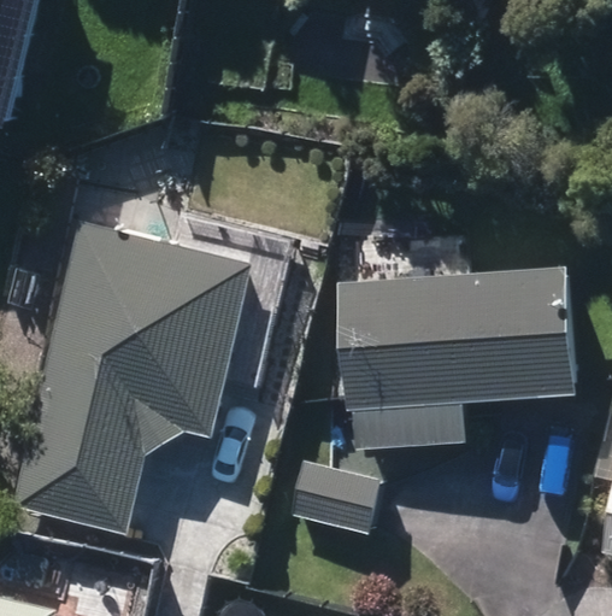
[(18,497),(128,523),(145,456),(184,432),(211,438),(252,264),(82,223),(18,497)]
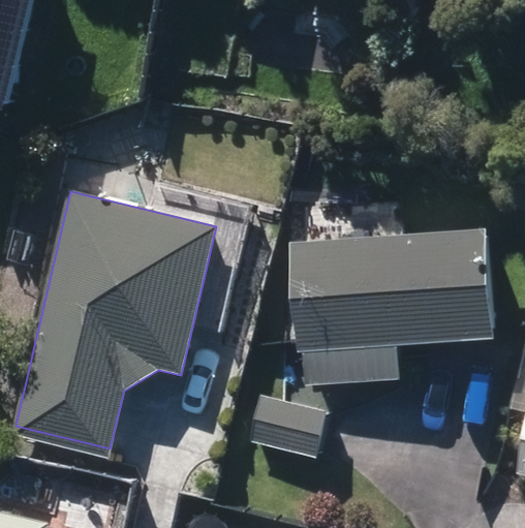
[(292,246),(302,386),(399,380),(398,345),(495,338),(487,233),(402,239),(400,208),(306,214),(308,244),(292,246)]
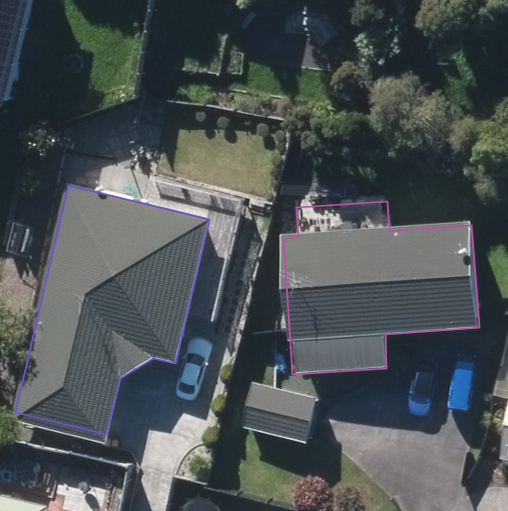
[(240,431),(305,445),(316,400),(250,385),(240,431)]
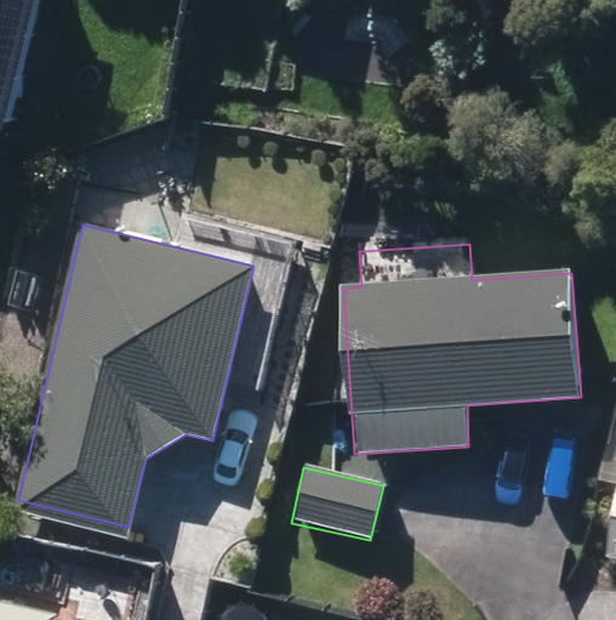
[(615,493),(605,558),(615,559),(615,493)]
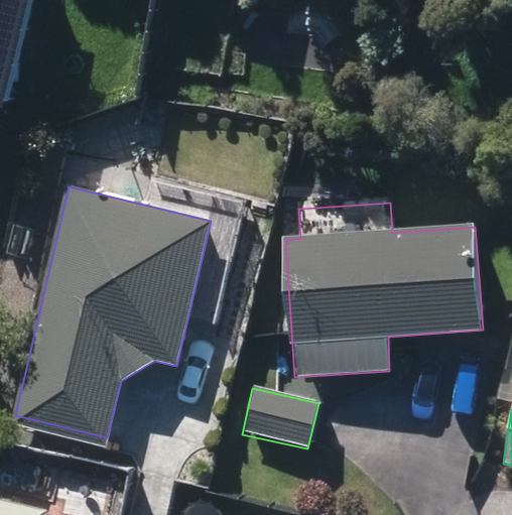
[(0,514),(46,514),(47,510),(0,499),(0,514)]
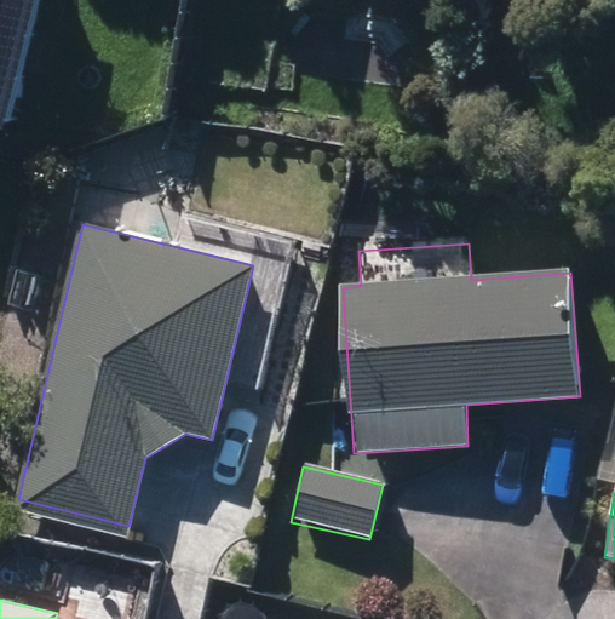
All buildings are outlined.
